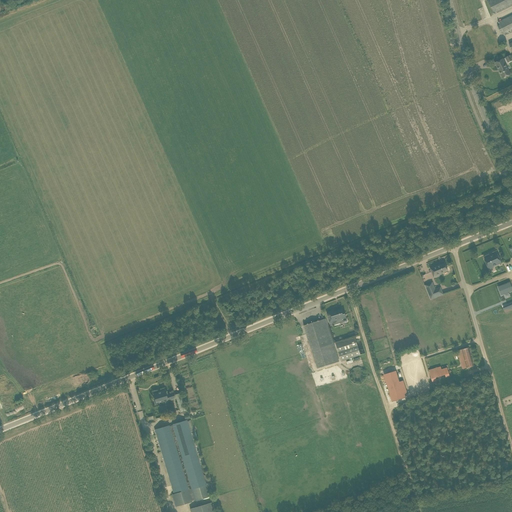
[(511,0),(490,0),(488,1),(494,14),(511,5),(511,0)]
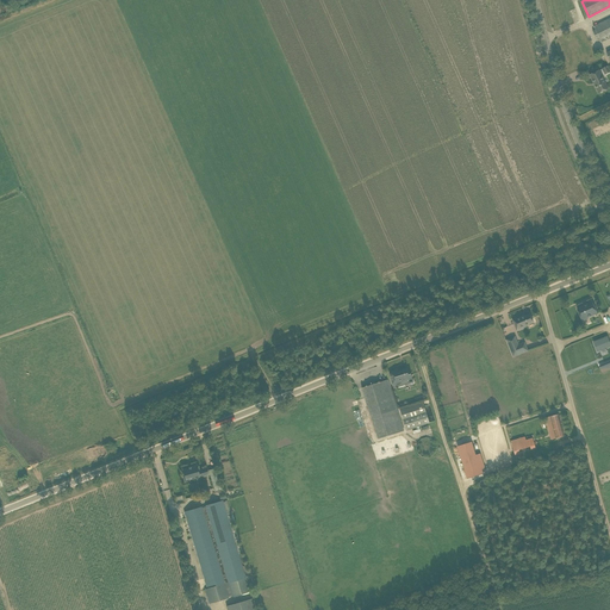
[(598,41),(599,39),(602,43),(609,37),(609,18),(593,26),(595,30),(592,31),(598,41)]
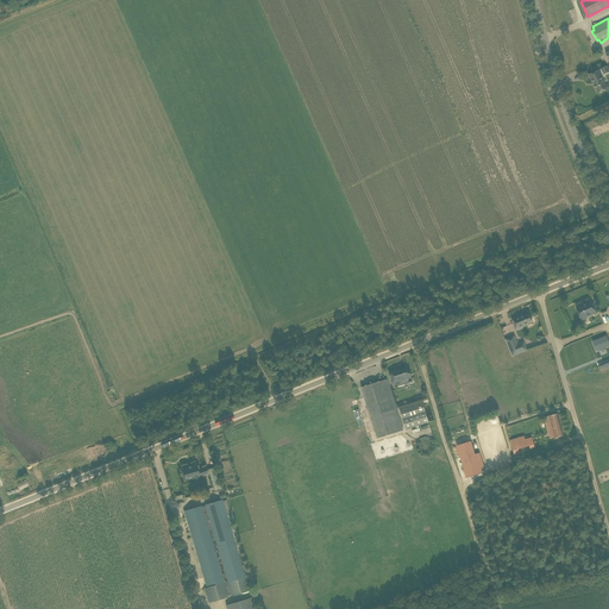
[(608,88),(598,70),(589,75),(597,93),(608,88)]
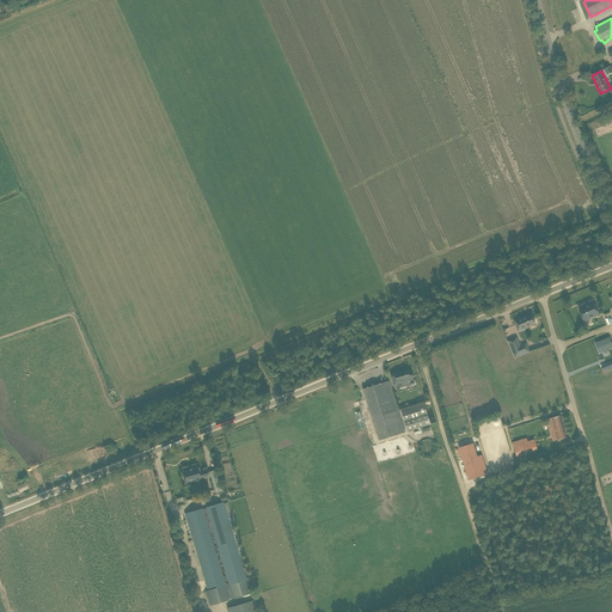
[(583,319),(589,317),(589,319),(599,314),(594,303),(586,306),(586,307),(579,311),(583,320),(585,320),(583,319)]
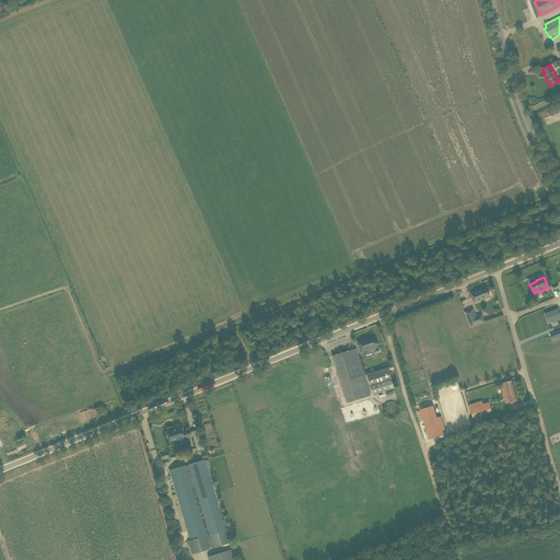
[(470,293),(475,303),(483,300),(482,299),(490,296),(487,288),(481,290),(470,293)]
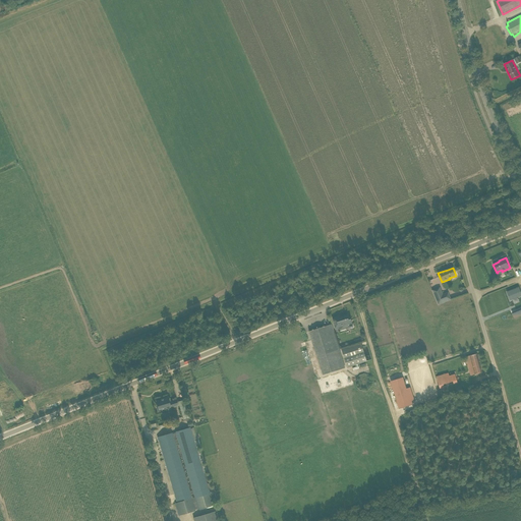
[(435,289),(432,290),(439,305),(452,299),(448,292),(443,294),(440,287),(438,288),(436,289),(435,289)]
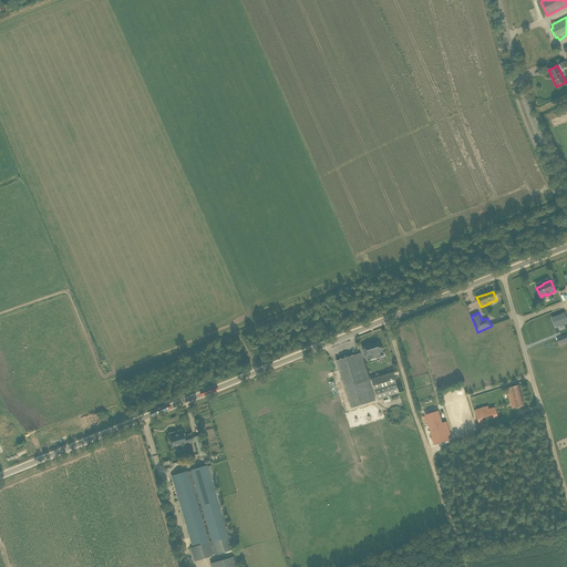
[(565,312),(552,318),(555,327),(566,322),(565,318),(566,318),(565,312)]
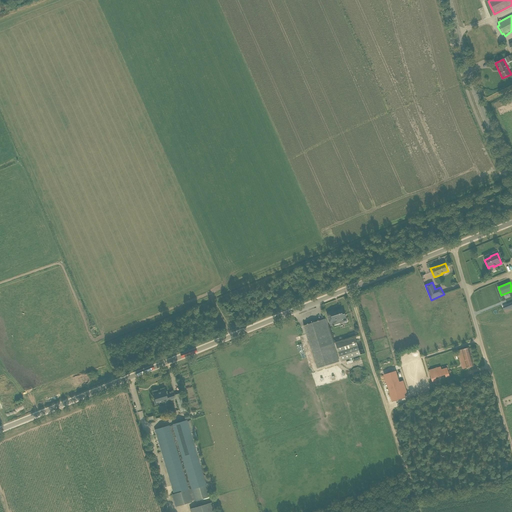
[(505,313),(511,310),(511,303),(503,307),(505,313)]
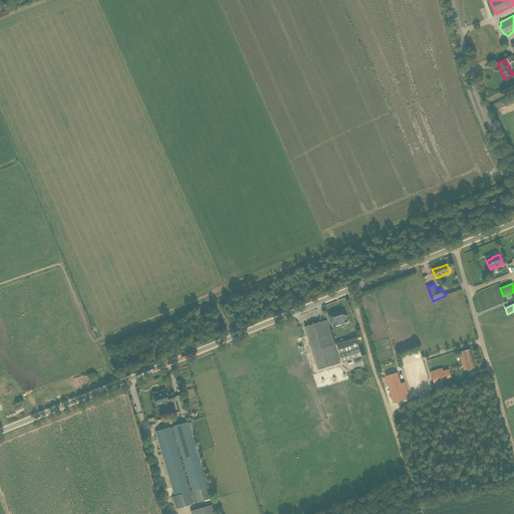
[(331,324),(344,319),(344,320),(344,321),(345,323),(346,324),(348,324),(348,322),(348,320),(347,320),(346,319),(347,318),(345,314),(344,314),(342,311),(333,314),(332,313),(333,313),(333,312),(328,314),(331,324)]
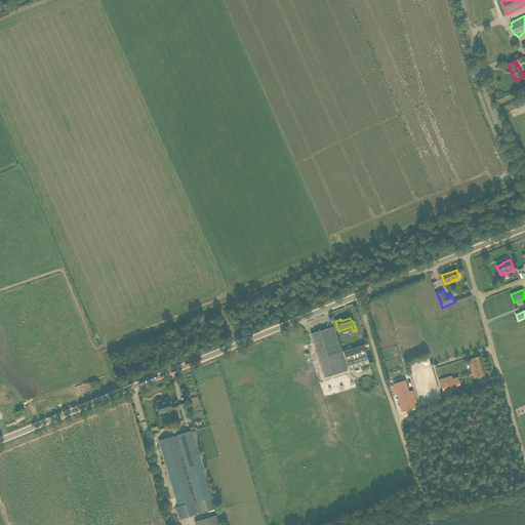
[(325,377),(347,371),(332,327),(312,334),(325,377)]
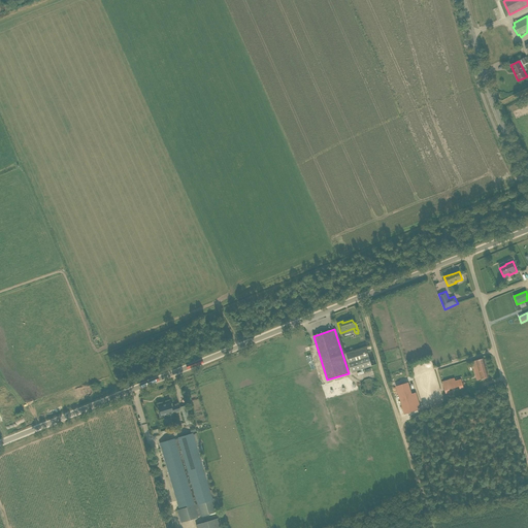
[(371,366),(366,348),(345,354),(352,372),(371,366)]
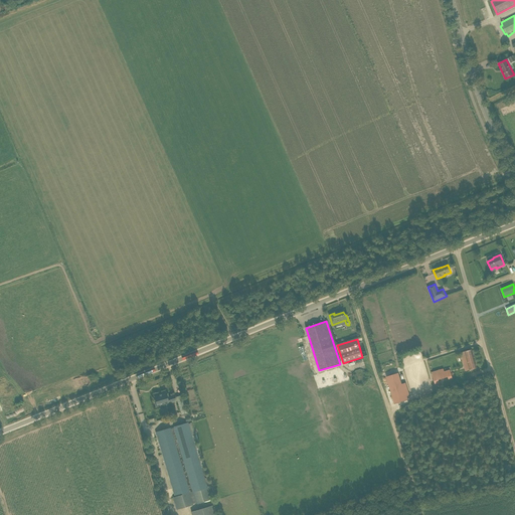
[(472,350),(463,352),(466,362),(467,361),(470,370),(477,368),(472,350)]
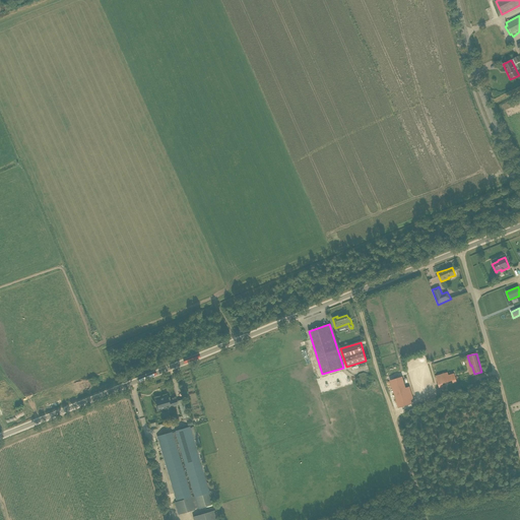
[(436,376),(439,388),(444,387),(443,383),(453,381),(453,382),(456,382),(454,374),(449,375),(448,373),(436,376)]
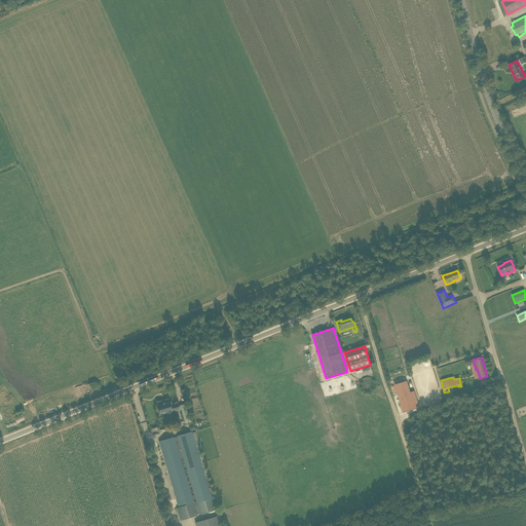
[(393,385),(403,413),(416,409),(415,405),(417,404),(413,392),(410,393),(407,381),(393,385)]
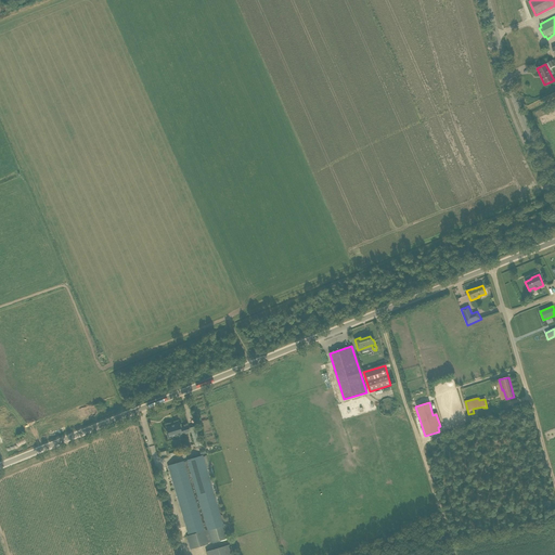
[(190,433),(188,426),(180,428),(178,423),(171,425),(171,426),(166,427),(168,433),(166,433),(168,438),(172,437),(172,436),(177,435),(178,437),(182,436),(182,435),(190,433)]
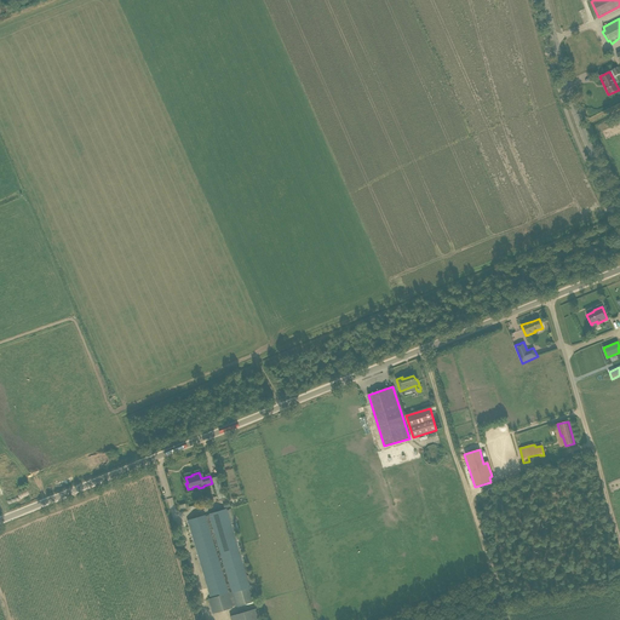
[(225,497),(219,476),(212,478),(218,499),(225,497)]
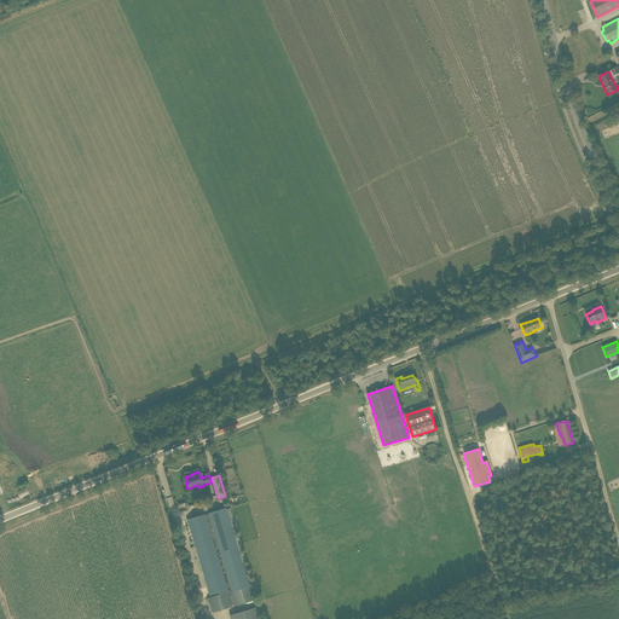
[(187,520),(209,597),(208,597),(212,613),(232,607),(232,606),(235,605),(236,606),(253,601),(248,586),(226,509),(187,520)]
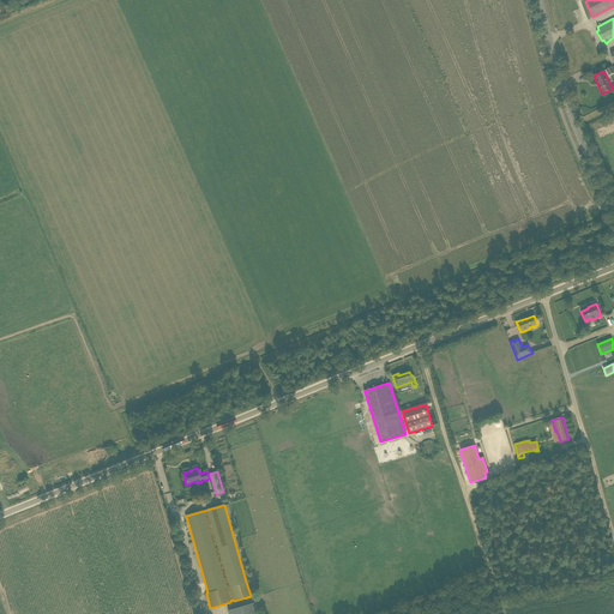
[(228,611),(229,613),(257,613),(253,602),(228,611)]
